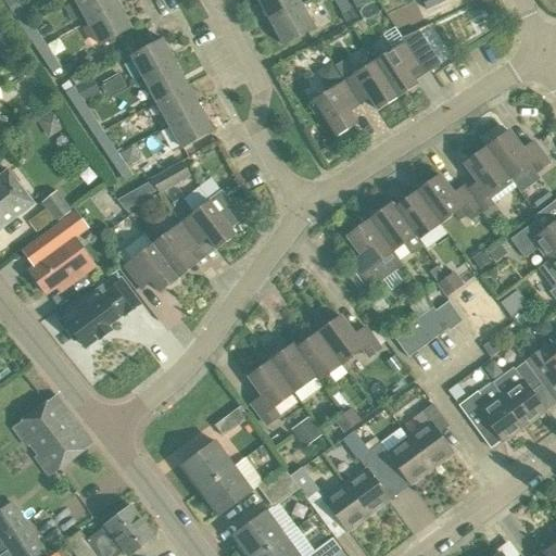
[(90,22),(118,5),(115,0),(74,0),(75,0),(87,23),(90,22)]
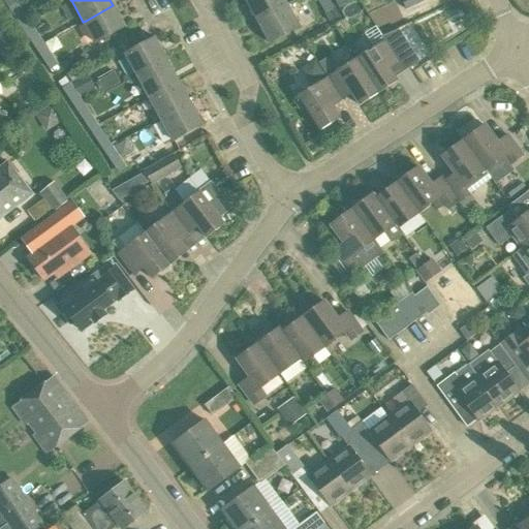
[(258,23),(287,7),(283,0),(247,0),(246,1),(258,23)]
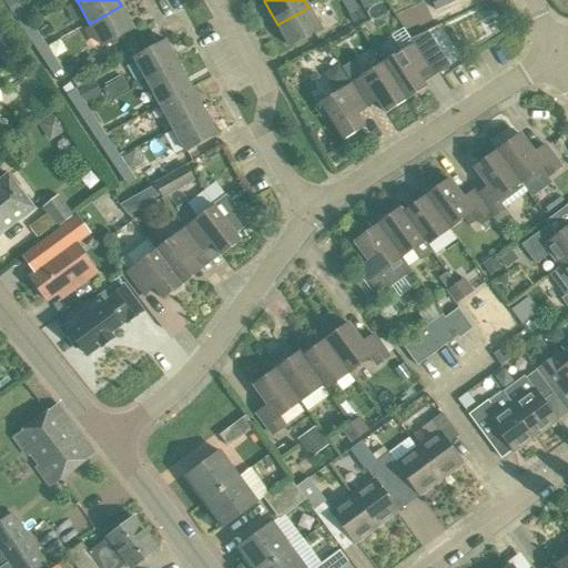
[(352,0),(341,0),(348,14),(358,9),(352,0)]
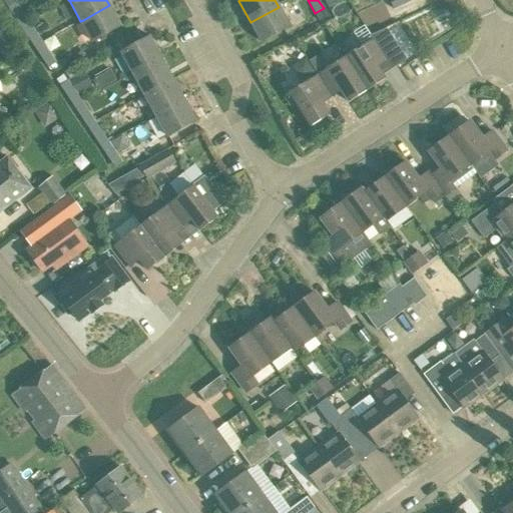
[(388,0),(394,11),(414,1),(413,0),(388,0)]
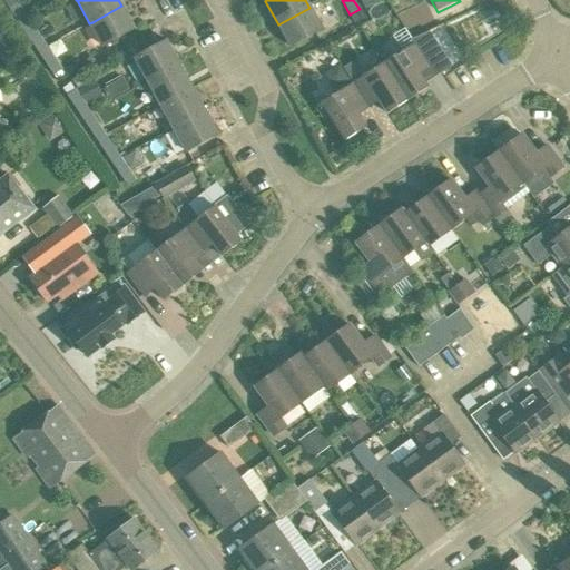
[(23,31),(32,25),(18,3),(21,2),(20,1),(17,3),(9,9),(23,31)]
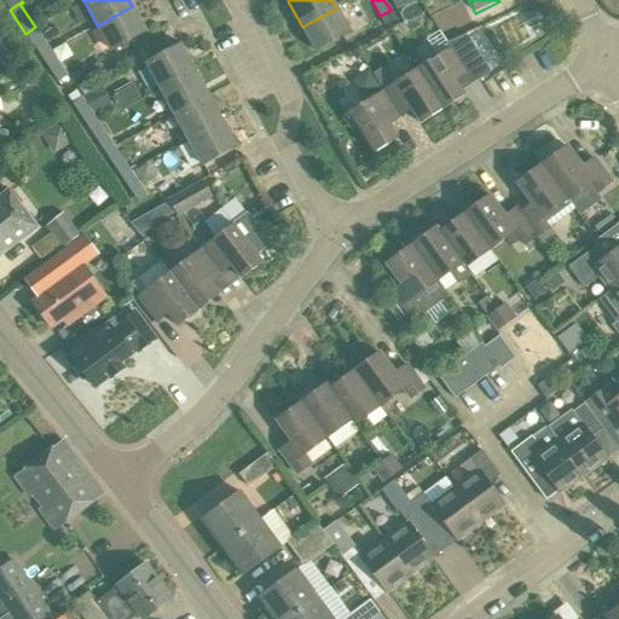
[(100,24),(97,25),(111,51),(146,32),(132,6),(100,24)]
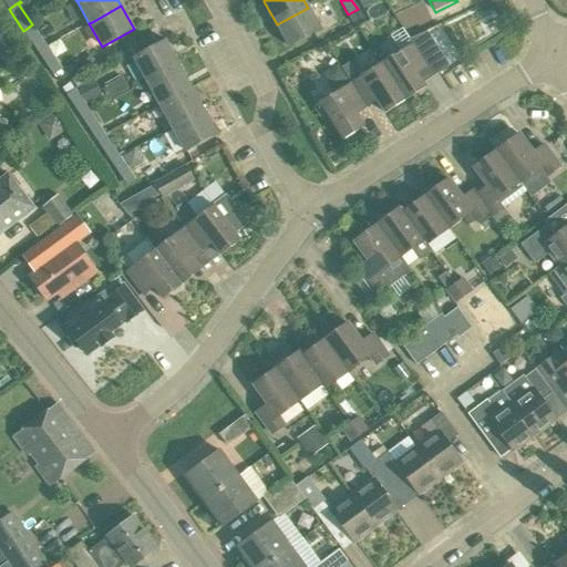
[(308,8),(277,24),(289,48),(321,31),(308,8)]
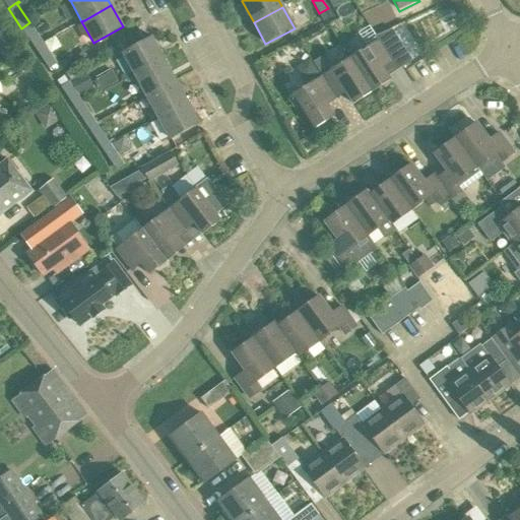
[(376,35),(398,25),(390,8),(369,18),(376,35)]
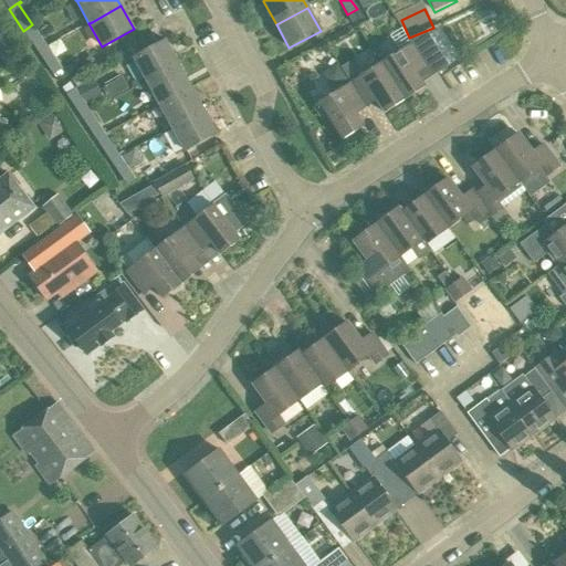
[(38,52),(46,46),(32,24),(23,31),(38,52)]
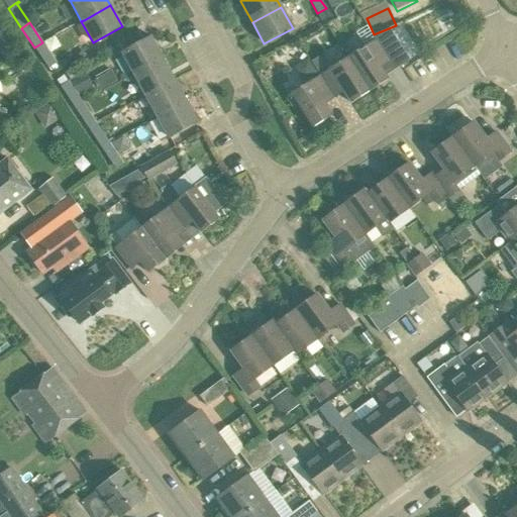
[(132,75),(162,59),(149,37),(120,54),(132,75)]
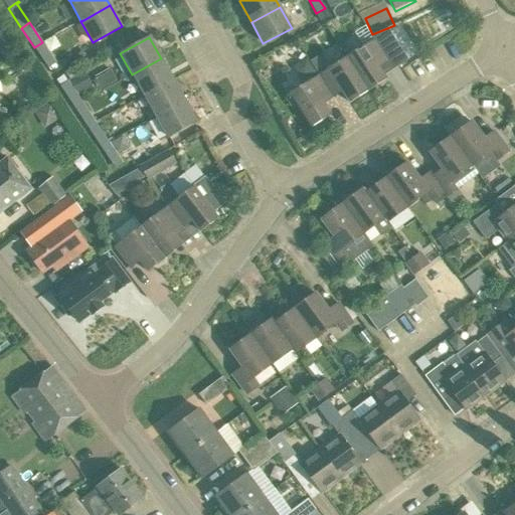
[(12,39),(0,47),(0,51),(2,55),(17,46),(12,39)]
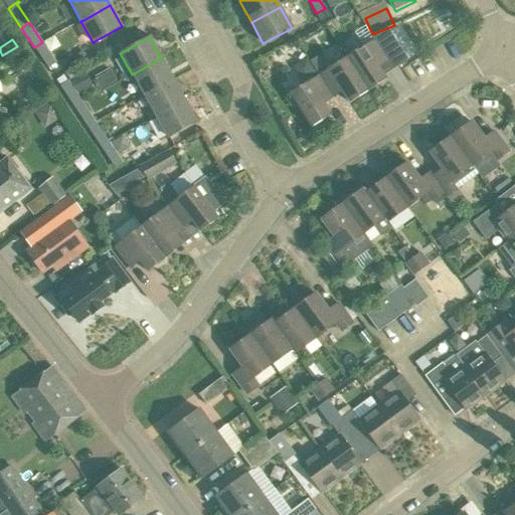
[(346,58),(368,92),(386,79),(379,68),(388,62),(374,40),(346,58)]
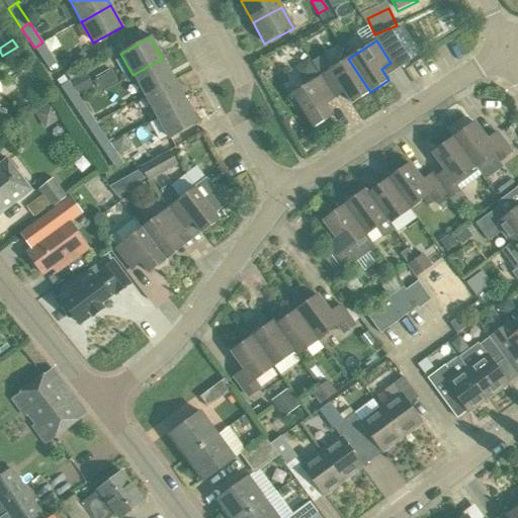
[(42,42),(34,48),(49,69),(57,63),(42,42)]
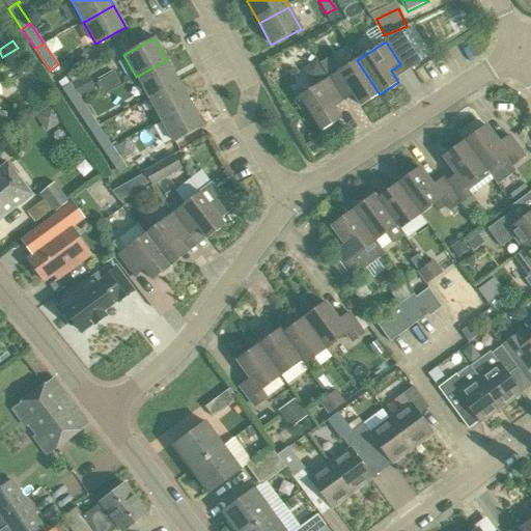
[(148,99),(178,82),(166,60),(136,77),(148,99)]
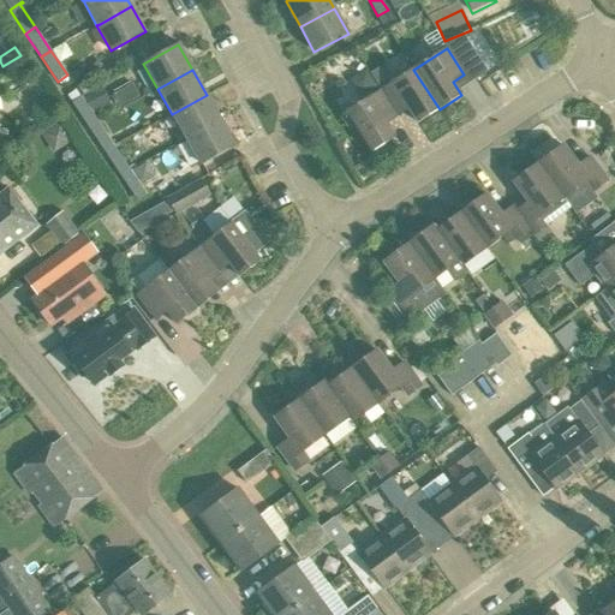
[(417,124),(440,109),(413,70),(381,90),(398,118),(408,111),(417,124)]
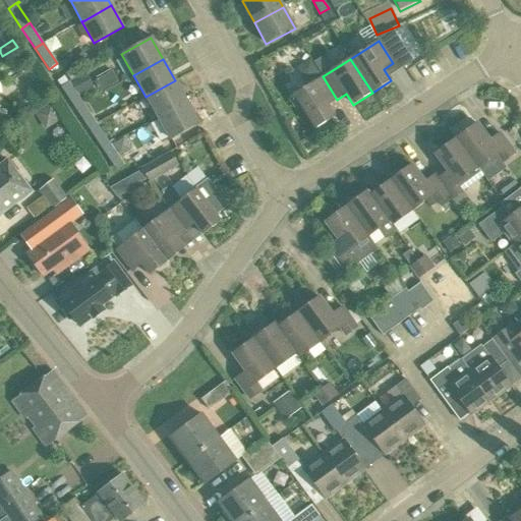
[(78,79),(83,95),(99,90),(94,74),(78,79)]
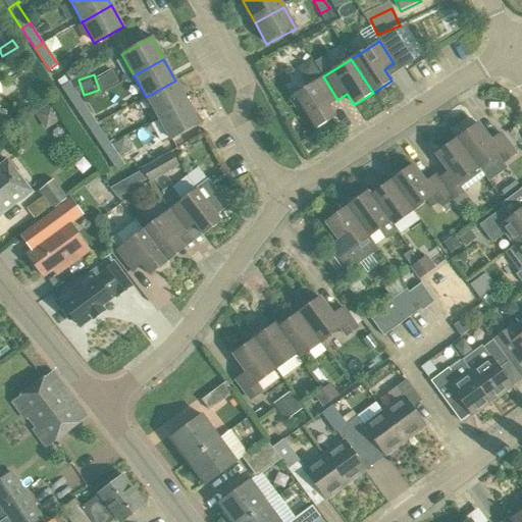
[(328,106),(337,100),(323,76),(295,96),(316,129),(335,117),(328,106)]
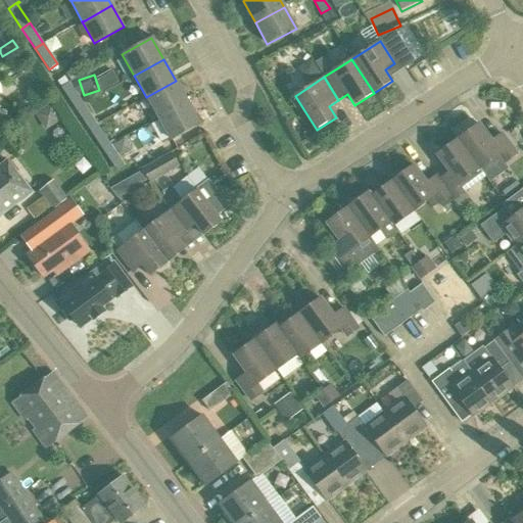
[(158,120),(188,103),(176,81),(146,97),(158,120)]
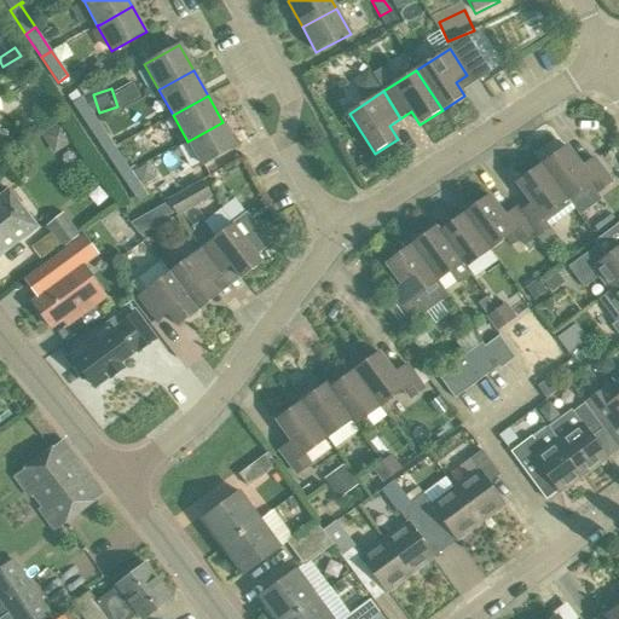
[(90,129),(99,123),(81,97),(71,104),(90,129)]
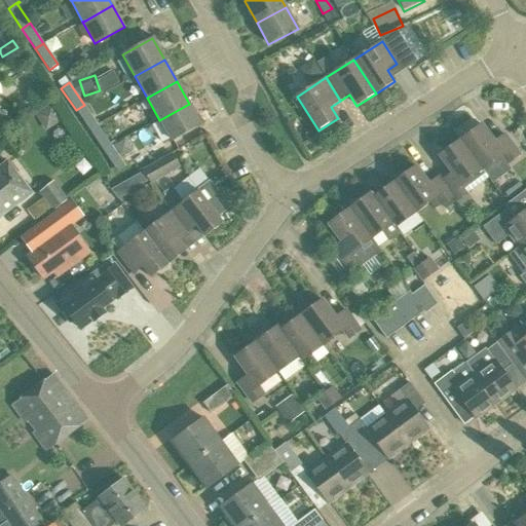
[(189,104),(159,120),(165,130),(157,135),(161,142),(170,138),(172,142),(200,125),(189,104)]
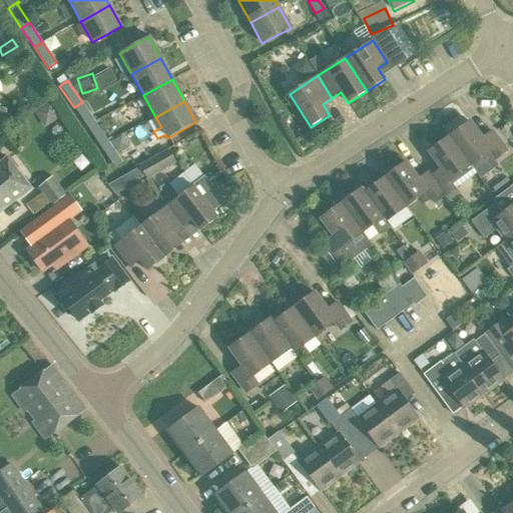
[(87,127),(95,122),(82,102),(74,107),(87,127)]
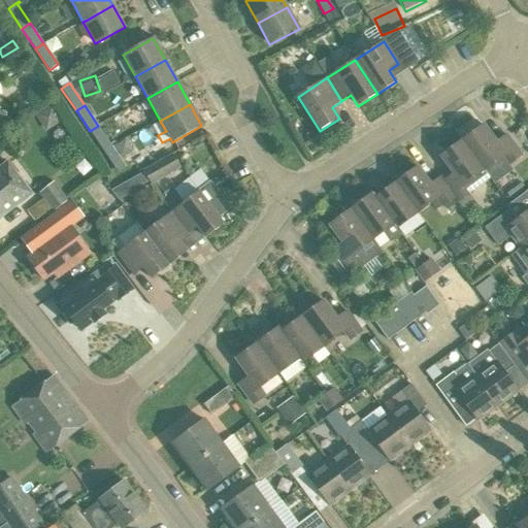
[(103,152),(112,146),(98,126),(90,131),(103,152)]
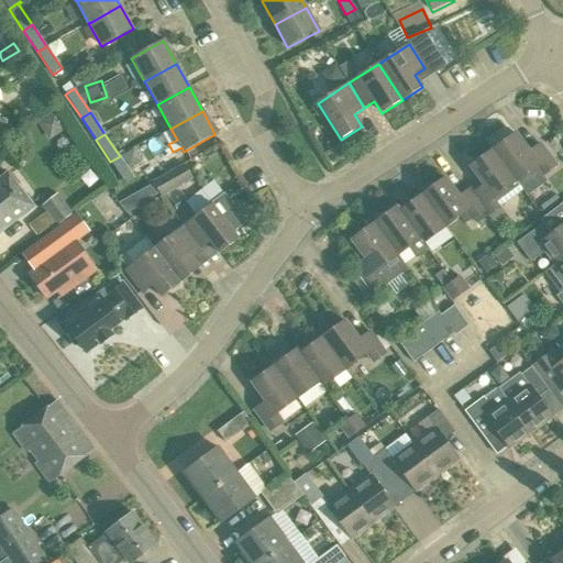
[(494,152),(518,183),(539,167),(545,176),(558,167),(542,145),(530,154),(517,135),(494,152)]
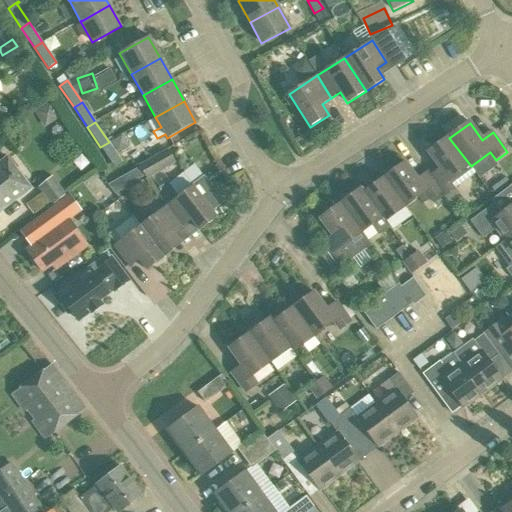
[(122,135),(111,141),(117,153),(128,147),(122,135)]
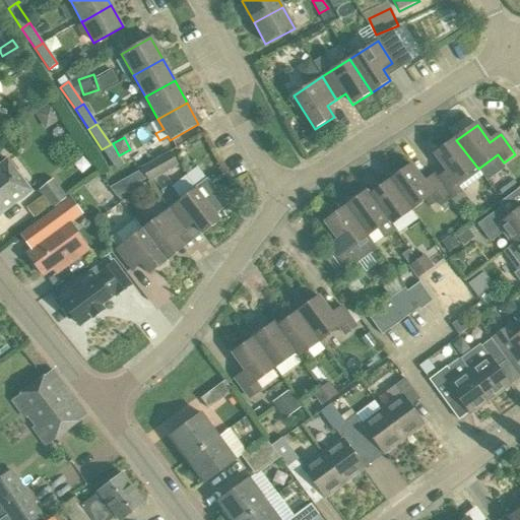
[(462,190),(482,176),(478,169),(456,140),(436,155),(448,172),(438,179),(438,180),(450,196),(449,196),(452,200),(463,192),(462,190)]
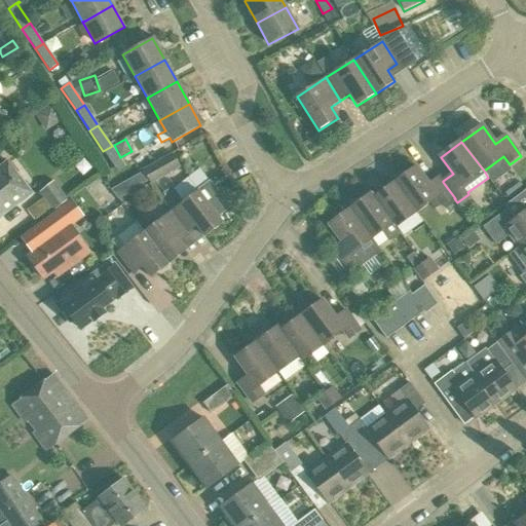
[(103,151),(116,171),(124,165),(112,146),(103,151)]
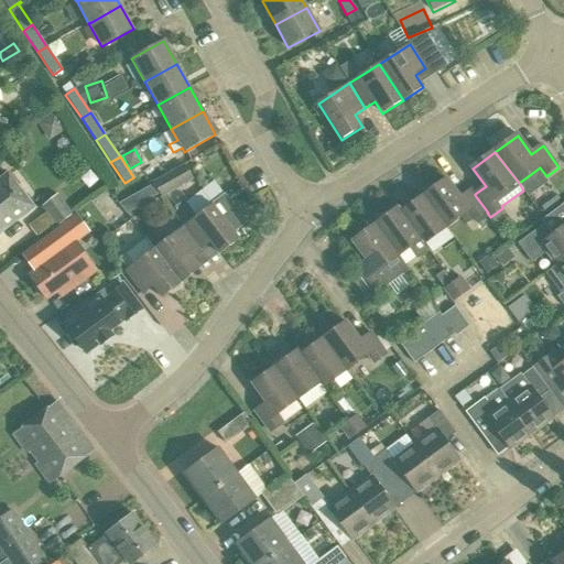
[(162,197),(193,179),(184,163),(152,182),(162,197)]
